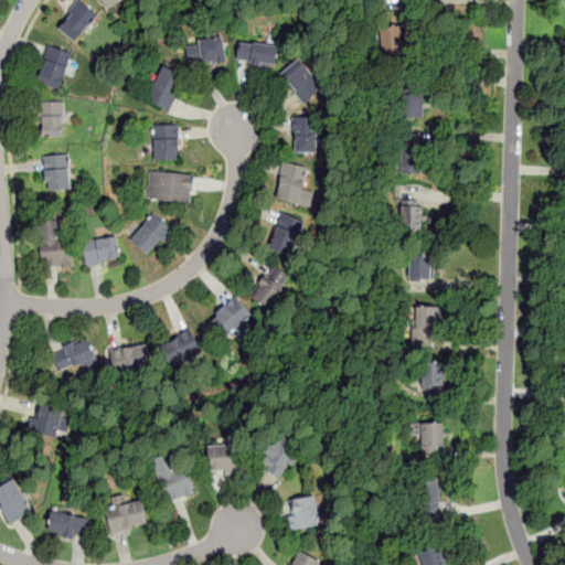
[(98,16),(80,0),(56,28),(76,43),(98,16)]
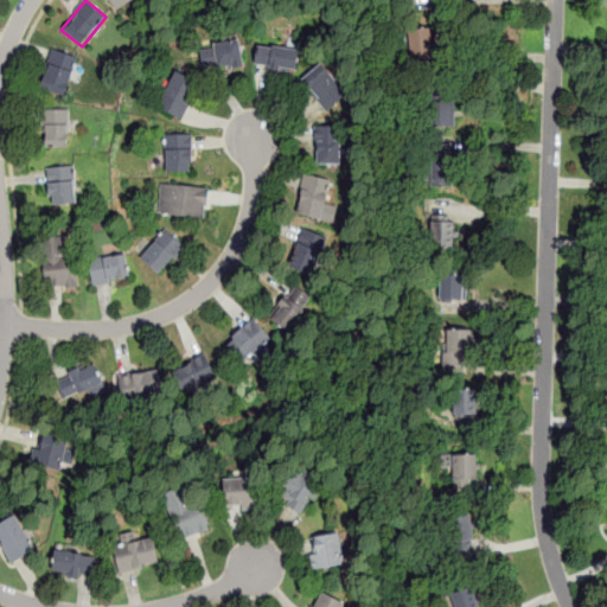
[(131,0),(108,0),(115,11),(131,0)]
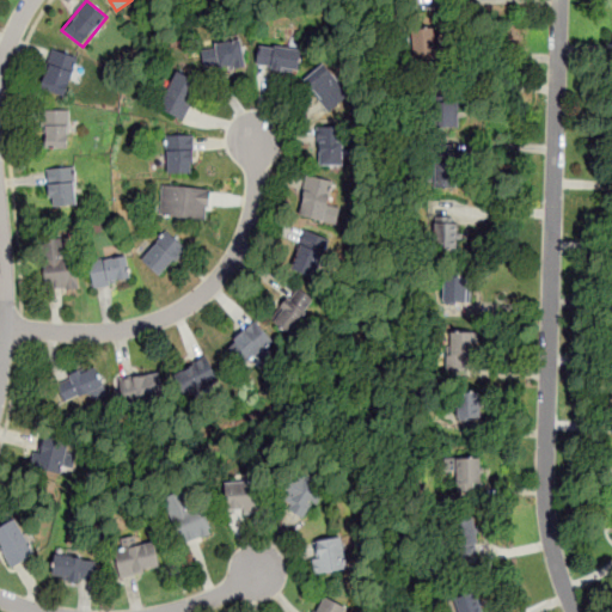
[(435,55),(435,31),(404,31),(404,55),(435,55)]
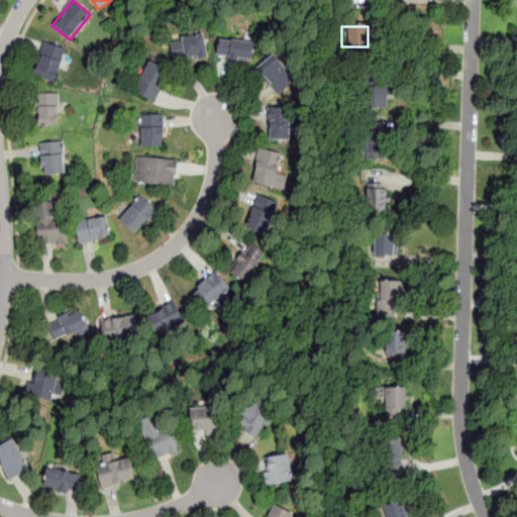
[(206,57),(205,30),(181,32),(181,38),(171,38),(172,59),(206,57)]
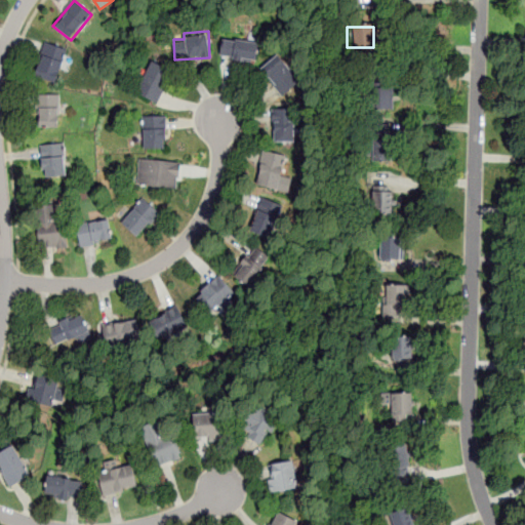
[(259,42),(224,36),(220,57),(256,63),(259,42)]
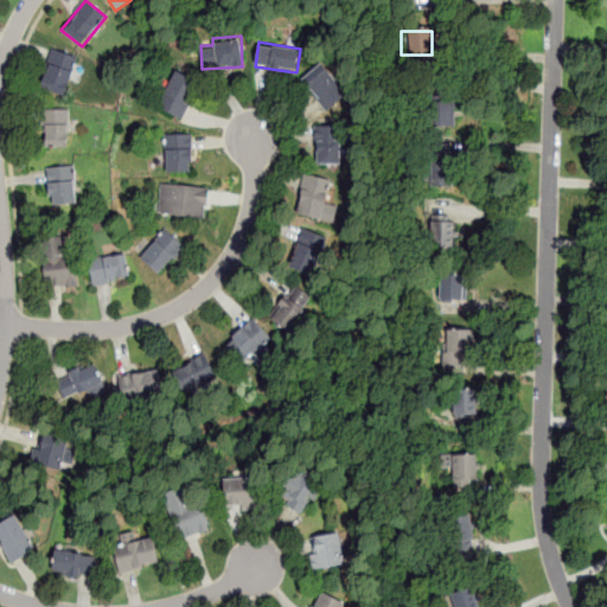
[(65,95),(77,57),(52,49),(40,87),(65,95)]
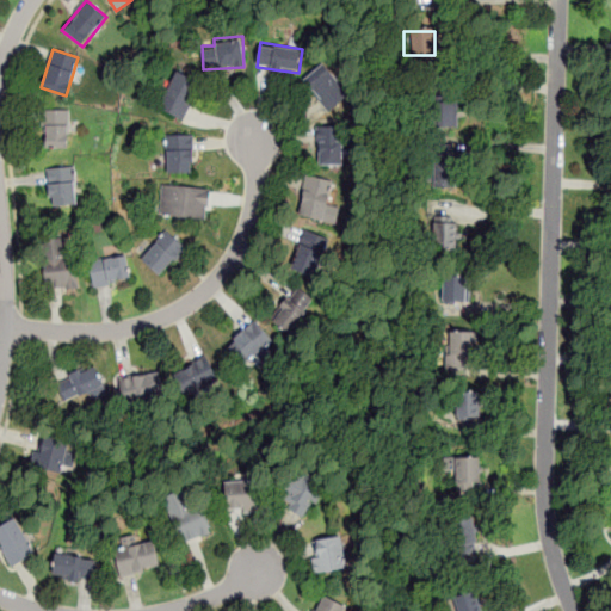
[(303,79),(328,112),(350,97),(325,62),(303,79)]
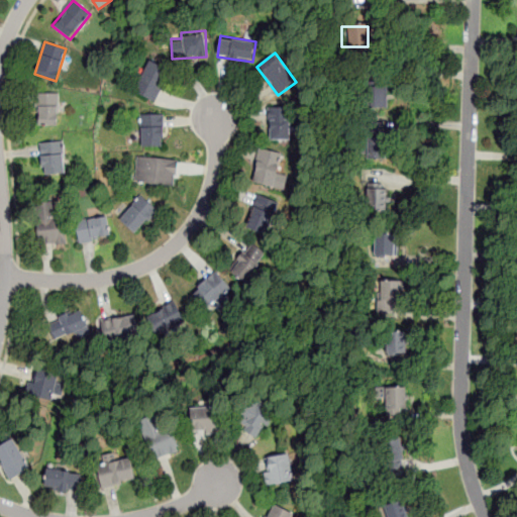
[(156,100),(171,68),(150,59),(135,91),(156,100)]
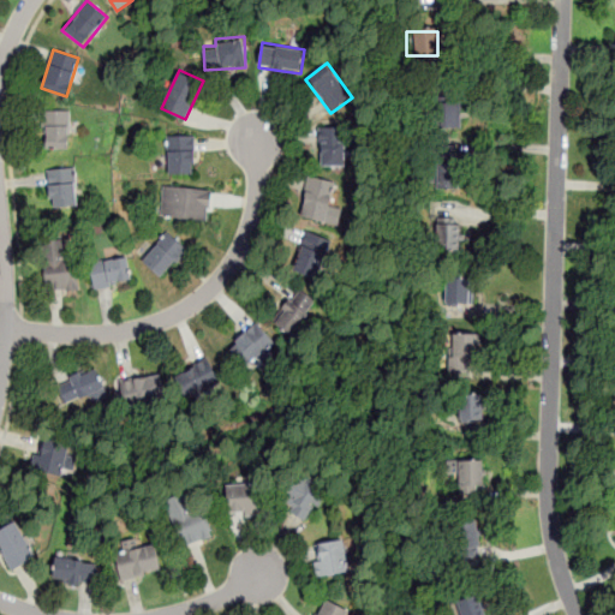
[(463,127),(463,88),(428,88),(428,127),(463,127)]
